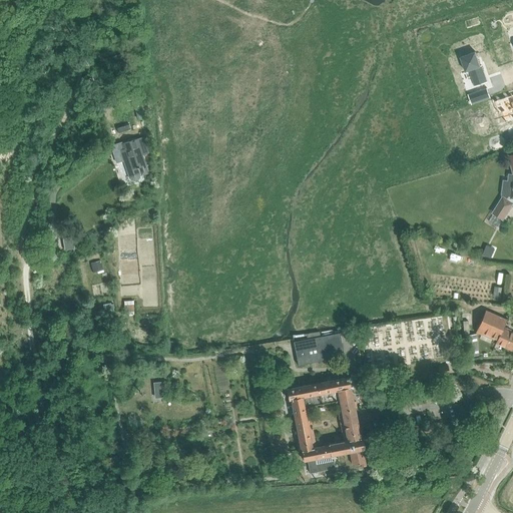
[(475,51),(461,57),(466,71),(469,70),(475,86),(487,81),(482,66),(480,66),(475,51)]
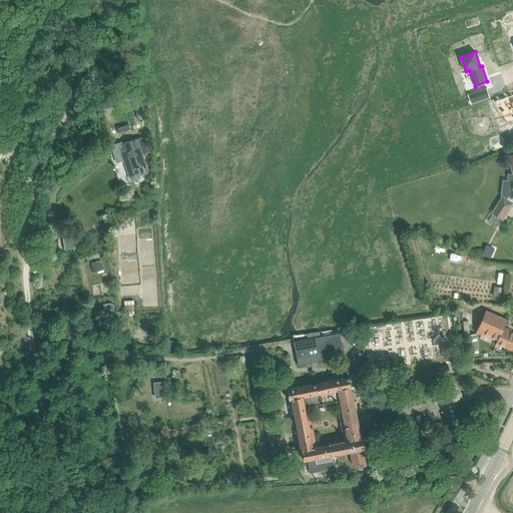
[(468,94),(471,104),(490,97),(487,88),(468,94)]
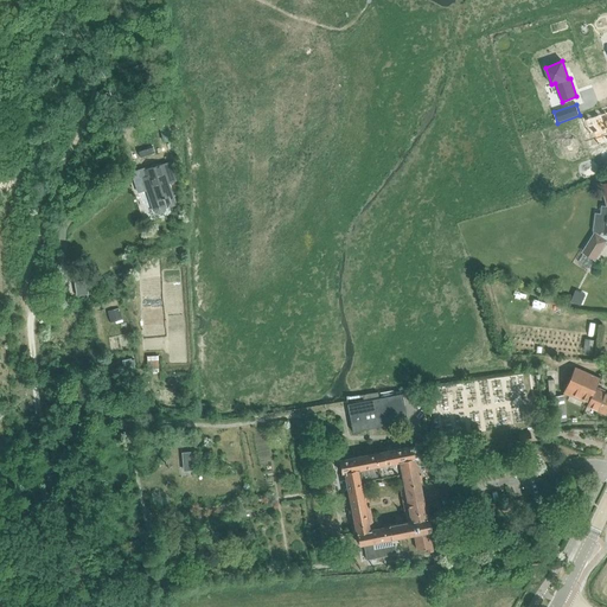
[(164,141),(172,140),(166,120),(158,122),(164,141)]
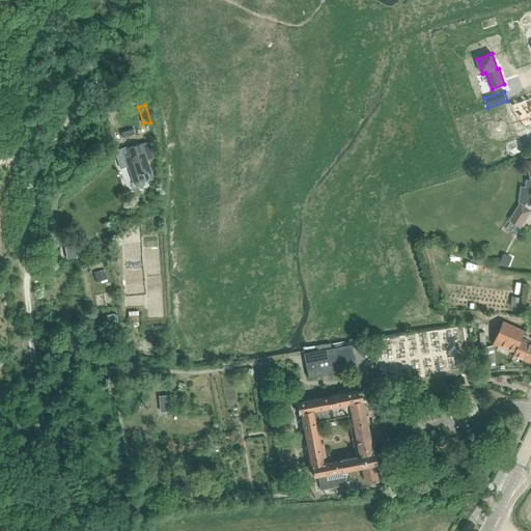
[(134,129),(121,133),(123,138),(136,134),(134,129)]
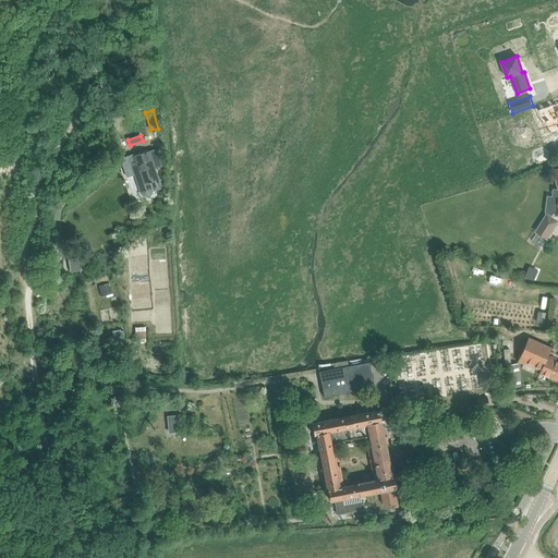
[(156,169),(162,167),(157,149),(133,157),(135,161),(130,164),(141,193),(142,195),(143,196),(145,196),(146,196),(148,196),(149,195),(152,194),(152,193),(153,191),(161,189),(156,169)]
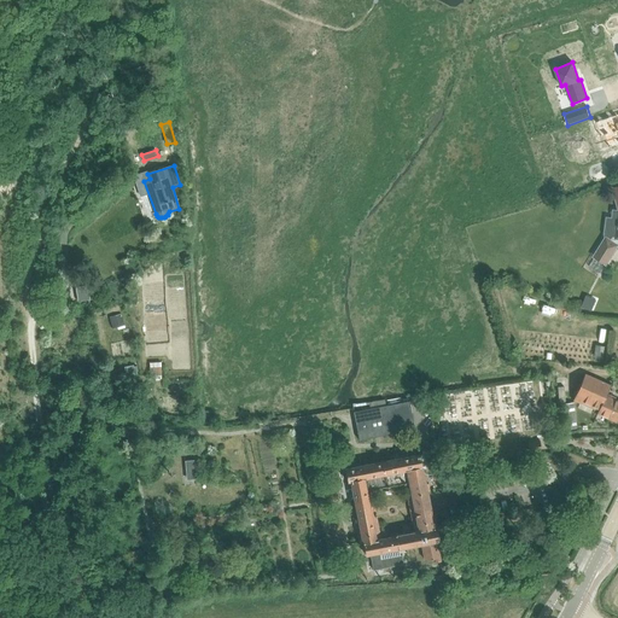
[(604,239),(593,255),(594,256),(594,257),(598,260),(604,263),(606,264),(606,263),(610,257),(617,243),(617,186),(611,188),(617,211),(612,210),(611,220),(605,219),(602,235),(604,239)]
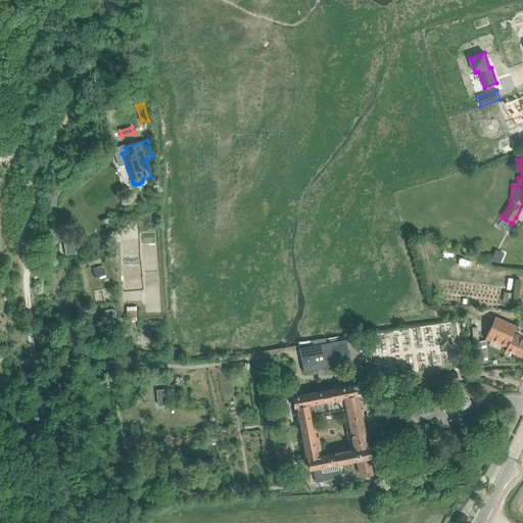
[(95,268),(93,268),(94,274),(104,272),(102,266),(95,268)]
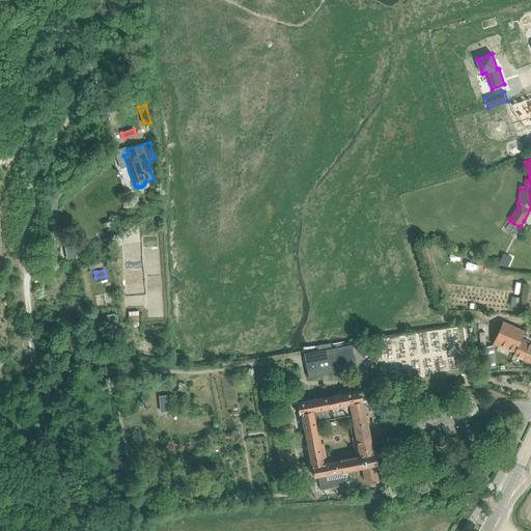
[(511,297),(509,307),(518,308),(519,298),(511,297)]
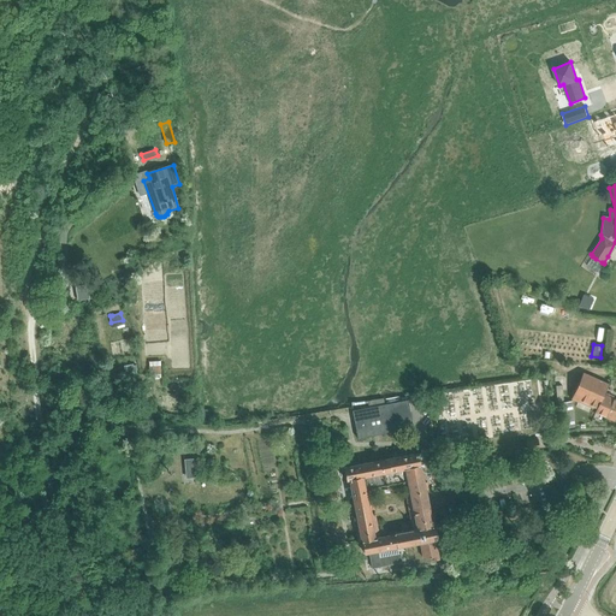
[(149,367),(149,374),(150,379),(161,378),(161,374),(160,361),(149,362),(149,367)]
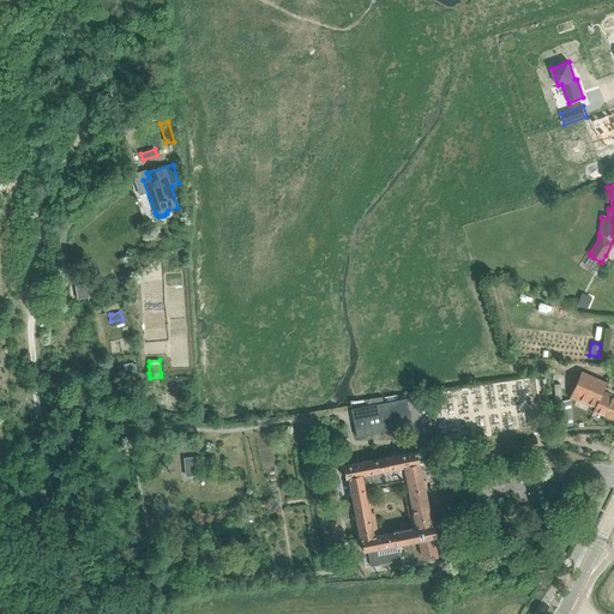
[(594,409),(593,410),(612,420),(613,414),(613,398),(602,393),(607,383),(582,371),(570,398),(594,409)]
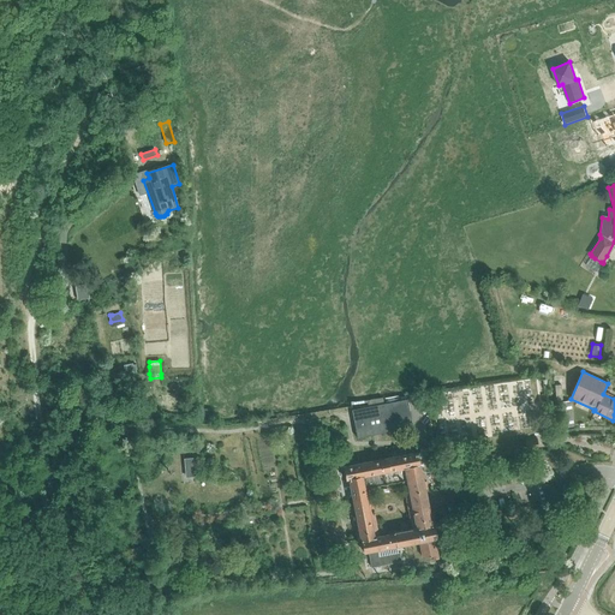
[(352,410),(358,439),(412,428),(407,399),(352,410)]
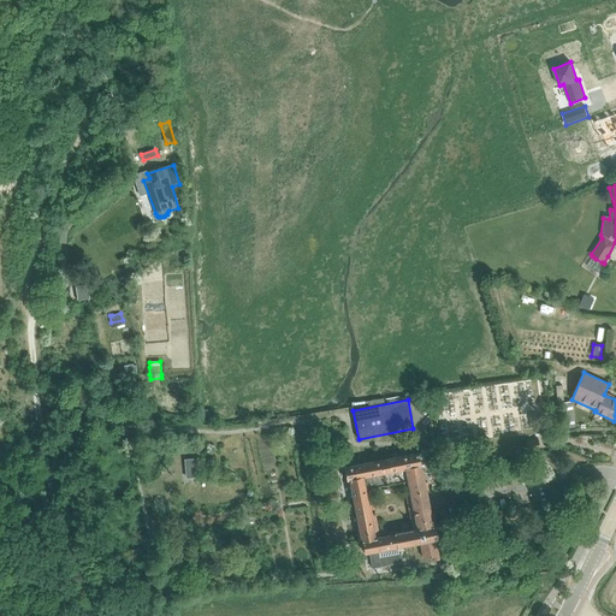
[(574,427),(572,401),(558,402),(562,428),(574,427)]
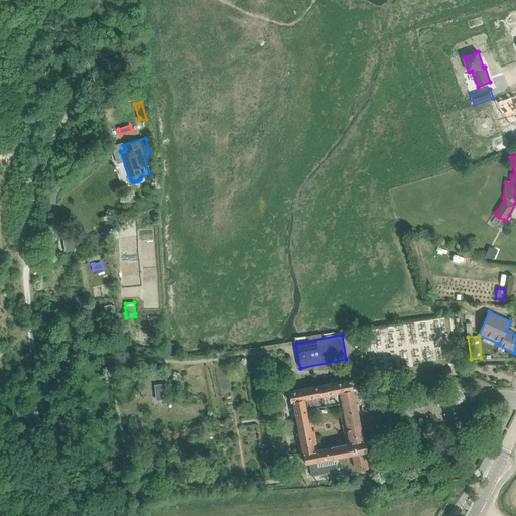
[(440,368),(441,377),(452,376),(449,367),(440,368)]
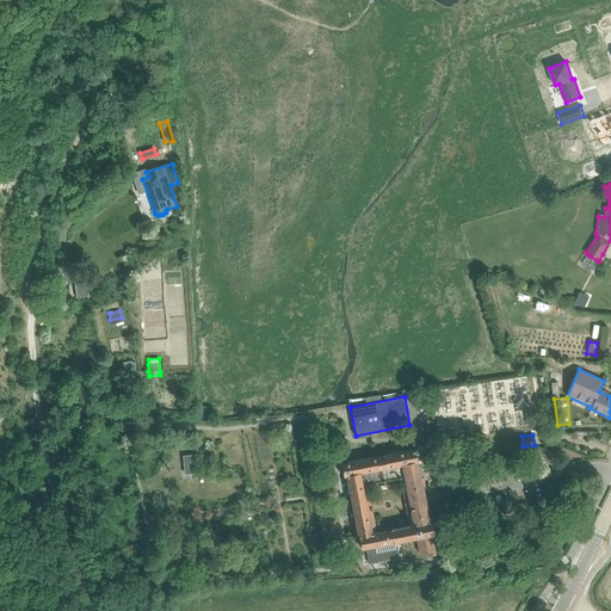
[(369,563),(399,557),(397,549),(396,543),(417,539),(418,545),(419,554),(429,553),(430,556),(436,555),(433,535),(433,532),(432,523),(431,523),(419,462),(417,462),(414,449),(341,463),(344,477),(346,477),(358,535),(359,536),(362,549),(366,549),(369,563)]
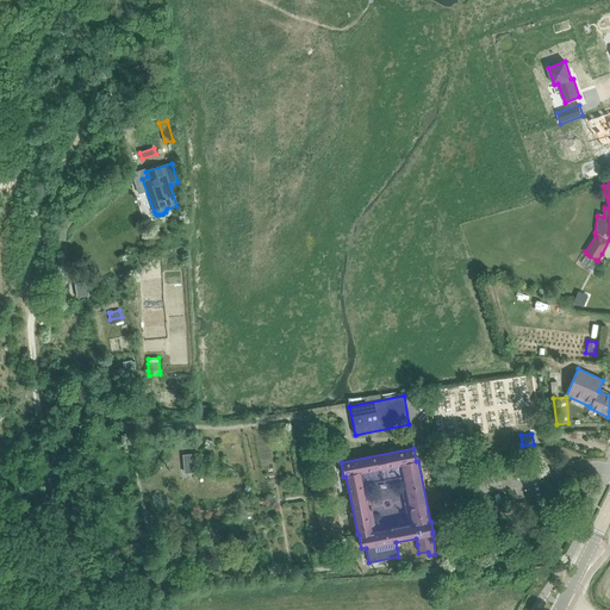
[(514,573),(514,577),(514,582),(527,580),(527,570),(514,571),(514,573)]
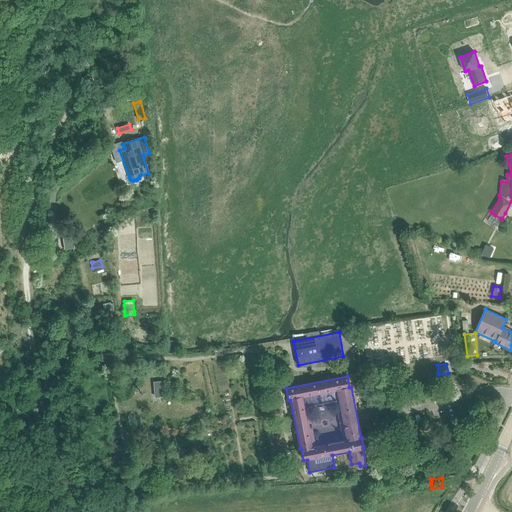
[(382,489),(382,492),(431,484),(431,481),(382,489)]
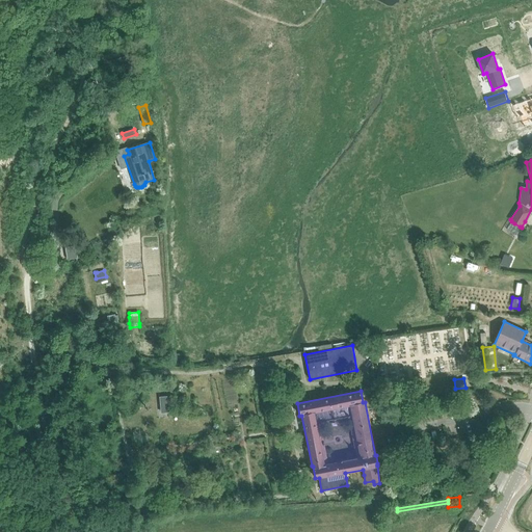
[(386,514),(382,514),(382,523),(393,522),(392,513),(392,511),(391,510),(390,510),(386,510),(386,514)]
